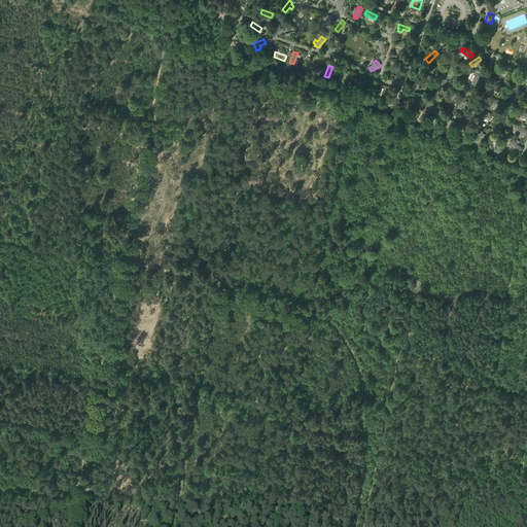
[(311,66),(309,70),(319,74),(321,70),(311,66)]
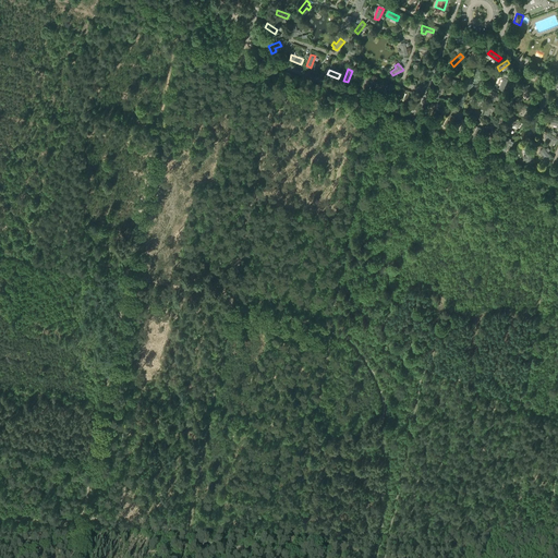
[(525,70),(524,74),(535,79),(537,74),(525,70)]
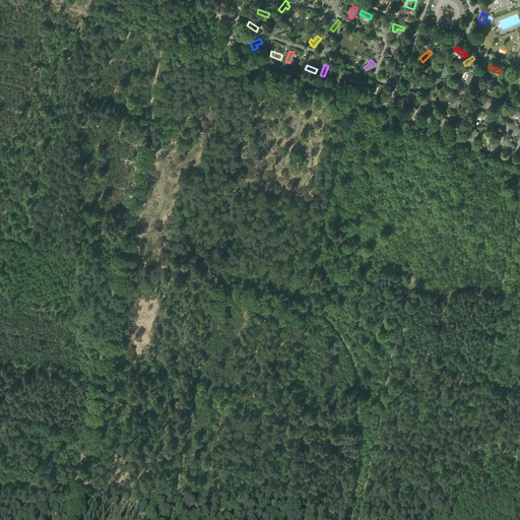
[(341,71),(337,81),(341,83),(345,72),(341,71)]
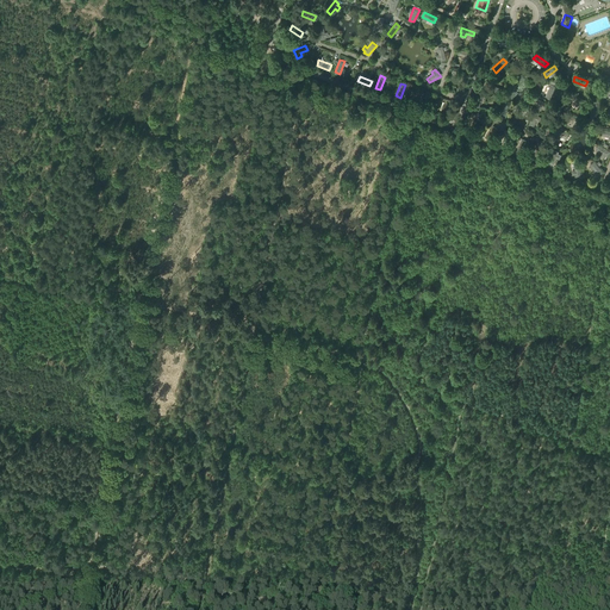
[(490,85),(487,89),(500,94),(503,89),(490,85)]
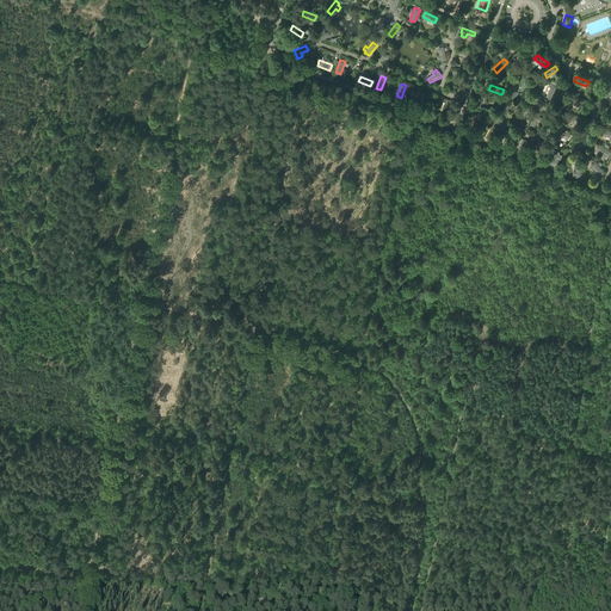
[(551,85),(547,98),(553,100),(557,87),(551,85)]
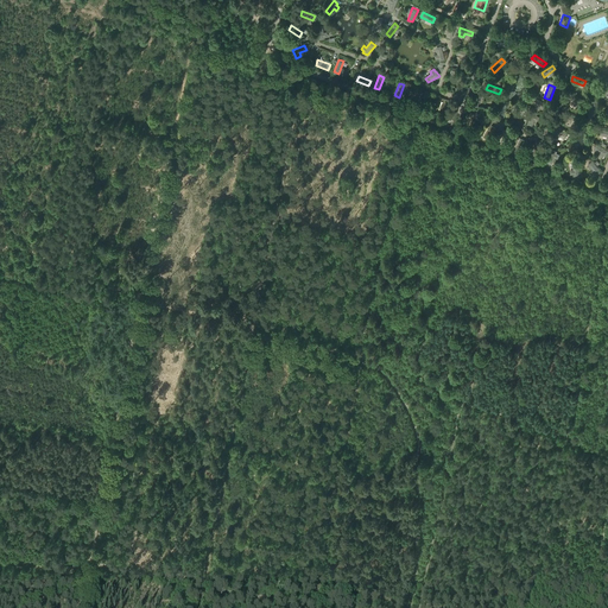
[(607,89),(597,86),(595,90),(607,95),(607,92),(607,89)]
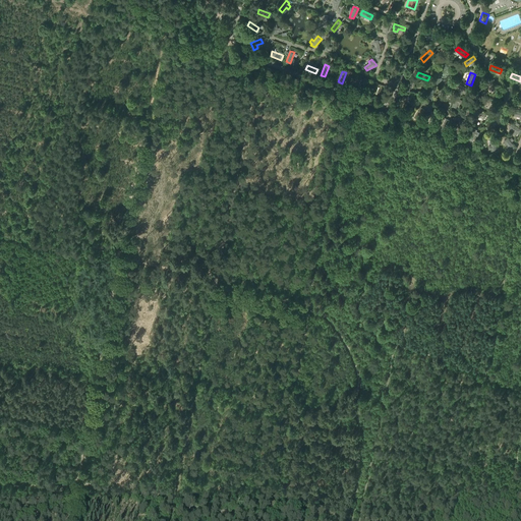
[(487,79),(484,82),(493,92),(497,89),(487,79)]
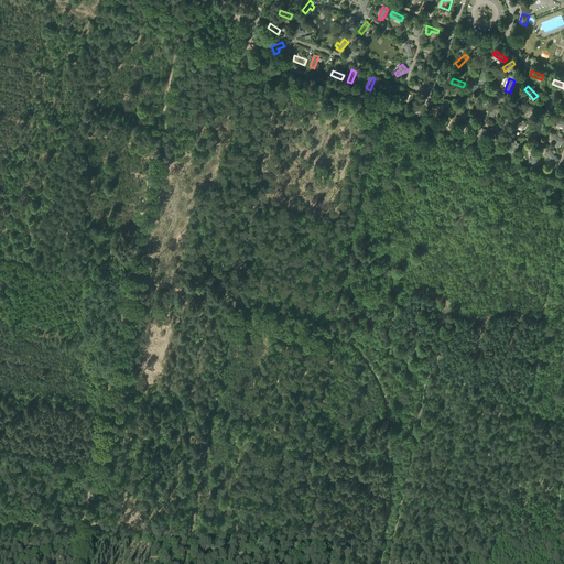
[(495,90),(492,95),(503,100),(506,96),(495,90)]
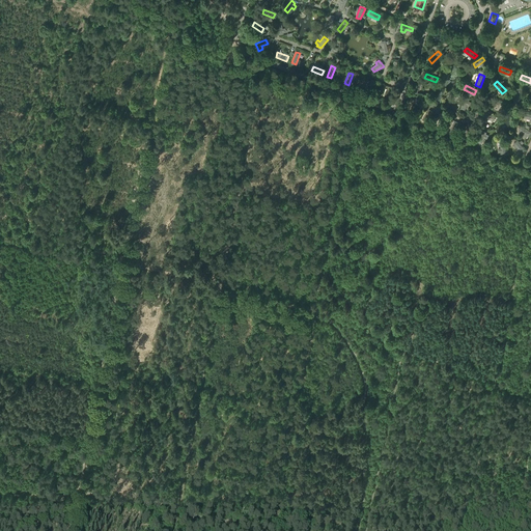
[(449,90),(447,94),(453,96),(452,100),(455,101),(456,99),(457,99),(459,94),(449,90)]
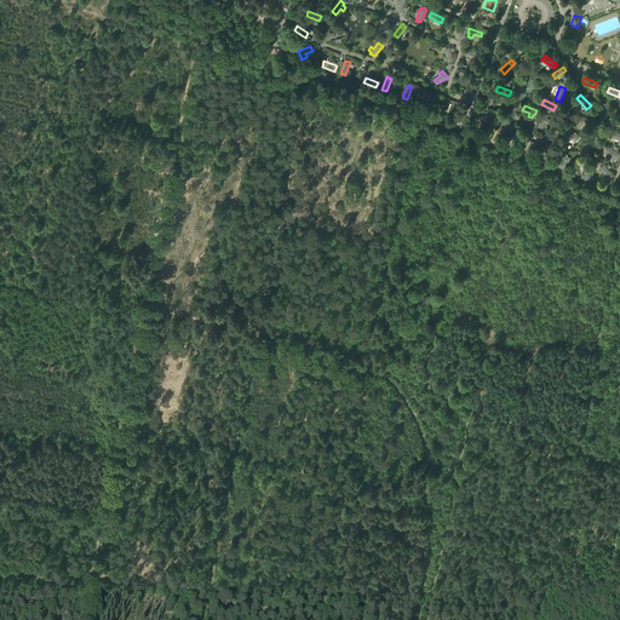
[(573,114),(570,119),(583,126),(585,121),(573,114)]
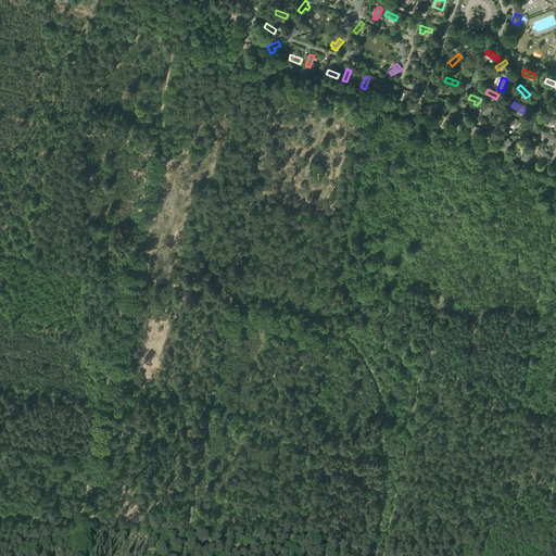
[(487,103),(482,114),(487,116),(492,105),(487,103)]
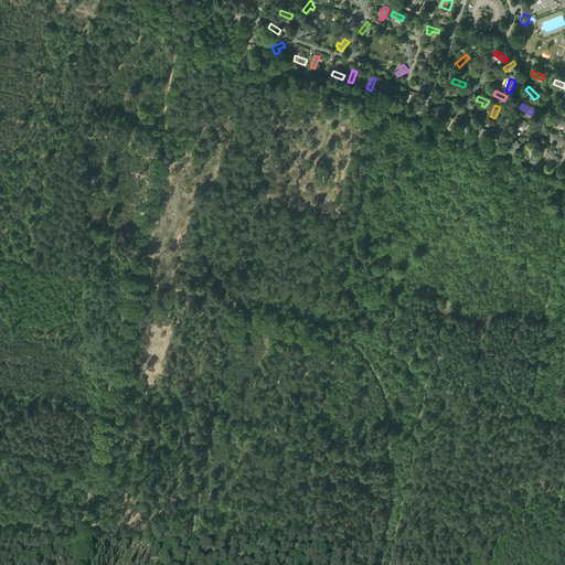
[(457,117),(449,127),(454,130),(461,120),(457,117)]
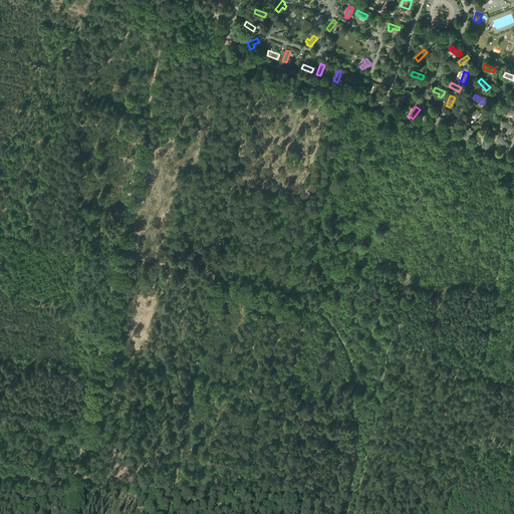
[(429,109),(425,119),(429,121),(433,110),(429,109)]
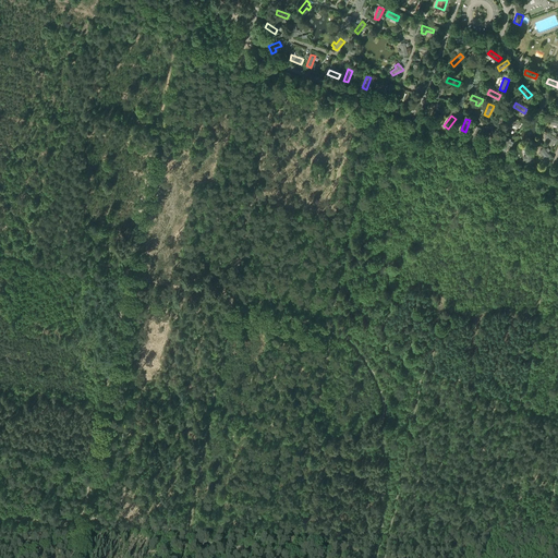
[(477,128),(473,138),(477,141),(483,129),(477,128)]
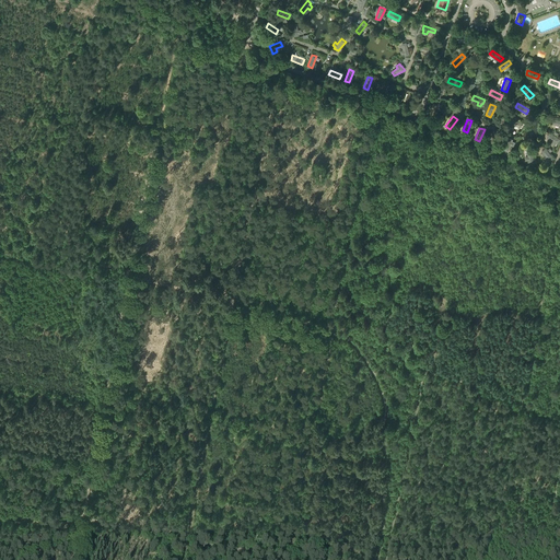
[(490,131),(489,136),(491,137),(489,144),(494,146),(498,132),(493,131),(492,132),(490,131)]
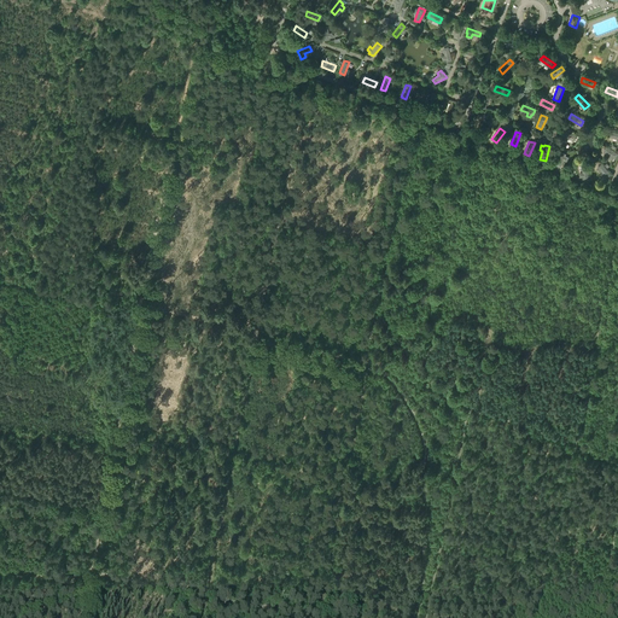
[(617,153),(607,147),(604,152),(616,158),(617,153)]
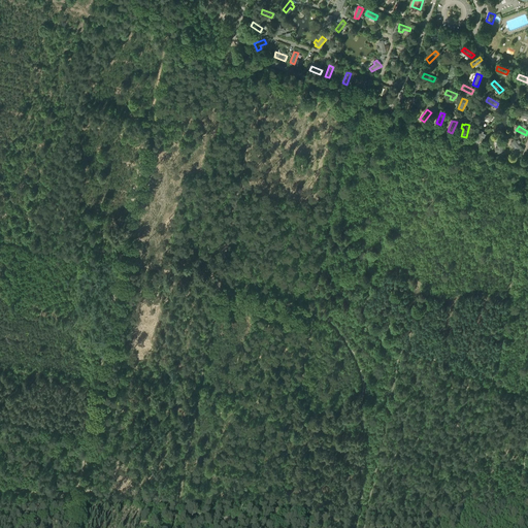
[(515,140),(512,143),(519,153),(522,150),(515,140)]
